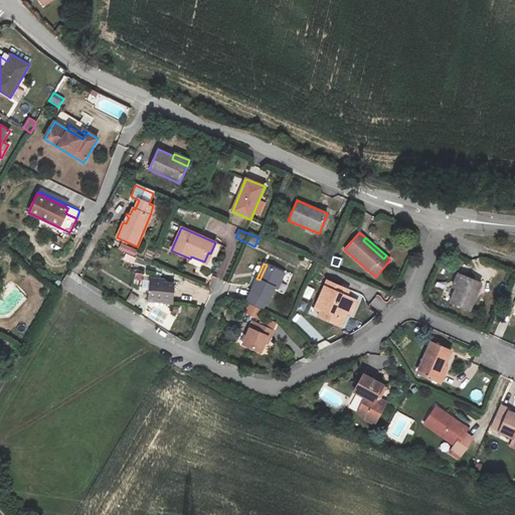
[(285,274),(267,265),(260,280),(256,279),(246,302),(263,309),(266,302),(268,303),(275,288),(278,289),(285,274)]
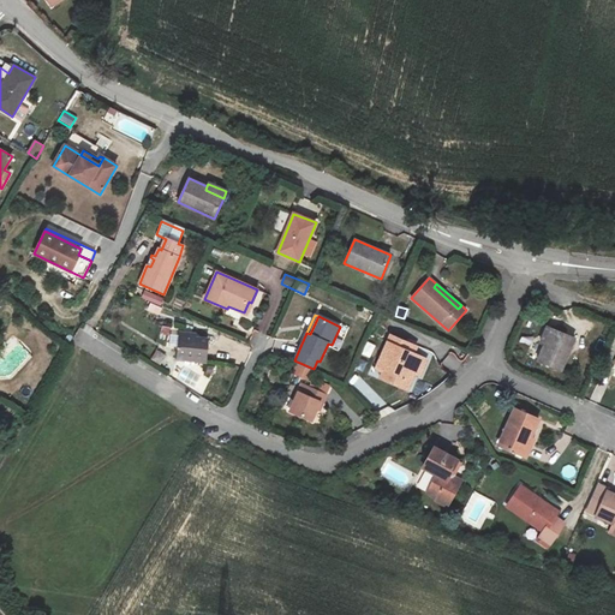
[(544,345),(551,328),(548,327),(541,344),(544,345)]
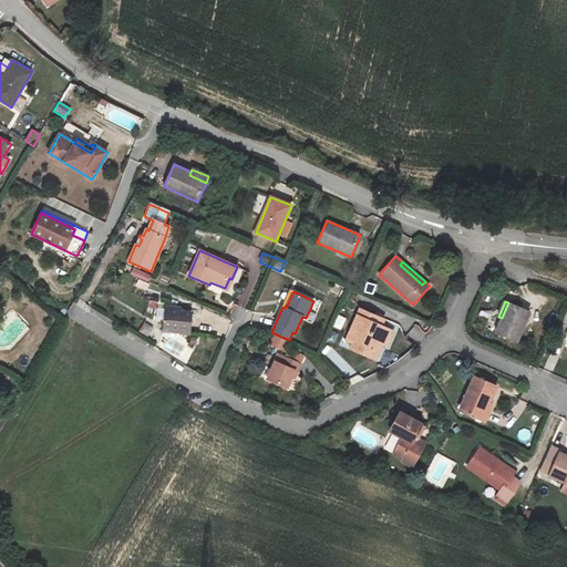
[(502,318),(495,333),(517,342),(531,312),(508,302),(502,318)]
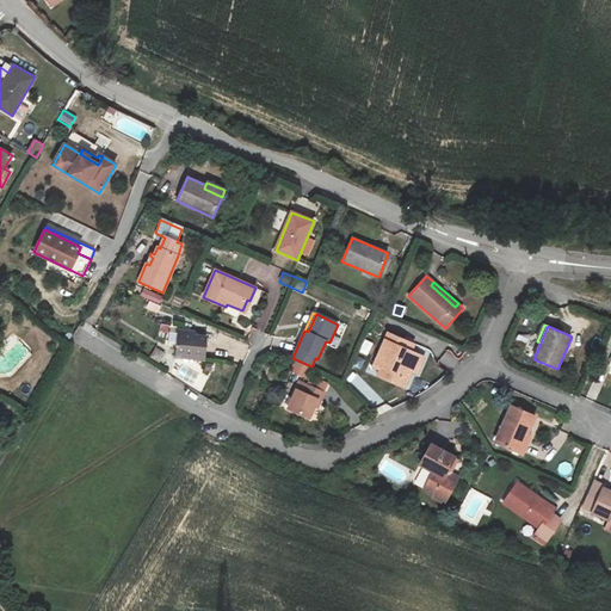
[(193,359),(204,359),(207,338),(193,337),(193,333),(178,331),(176,358),(184,358),(183,363),(193,363),(193,359)]
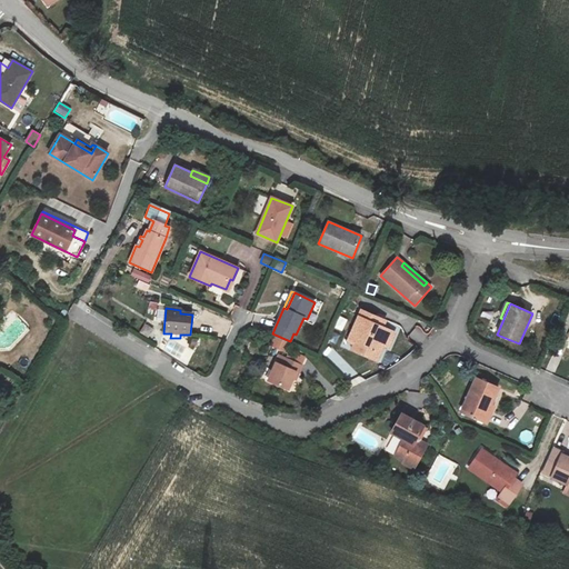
[(375,317),(361,311),(348,341),(353,345),(352,349),(369,357),(372,349),(376,350),(379,343),(388,347),(395,332),(380,327),(371,323),(375,317)]
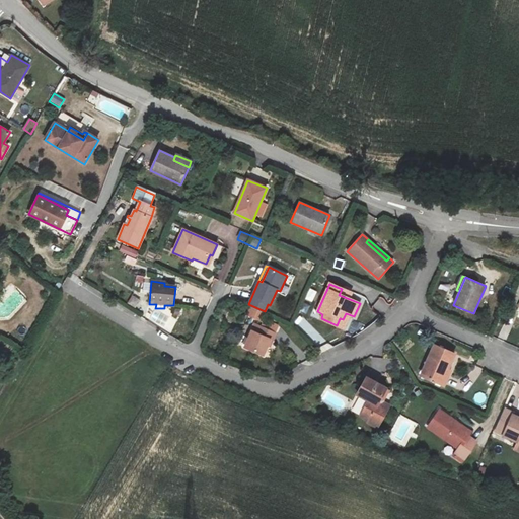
[(342,289),(339,295),(347,298),(350,292),(342,289)]
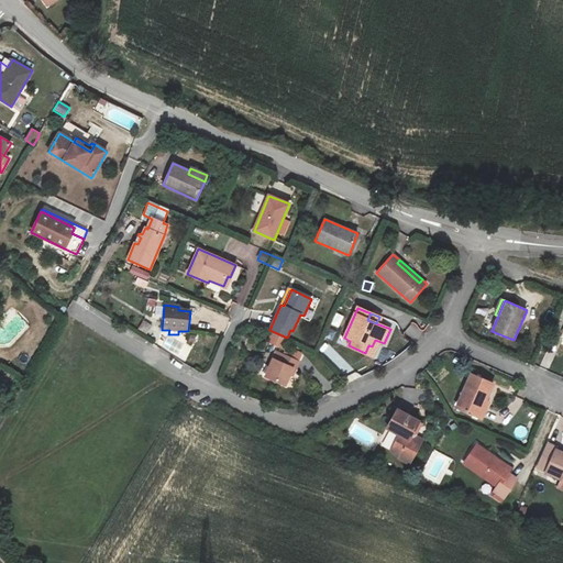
[(139,330),(146,333),(151,324),(143,321),(139,330)]
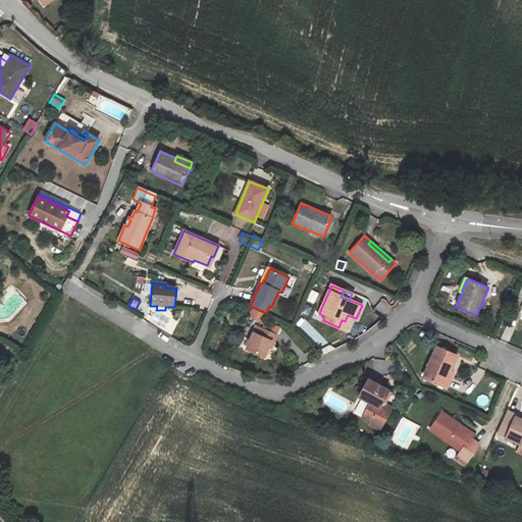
[(249,317),(263,323),(266,316),(252,310),(249,317)]
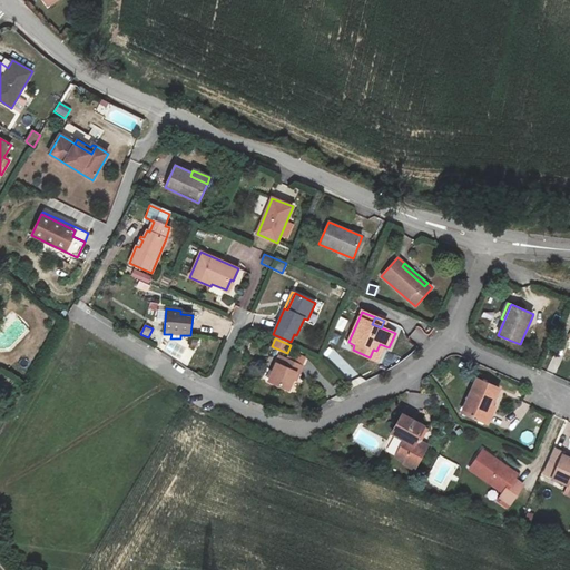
[(373,350),(370,357),(376,360),(383,345),(380,344),(376,351),(373,350)]
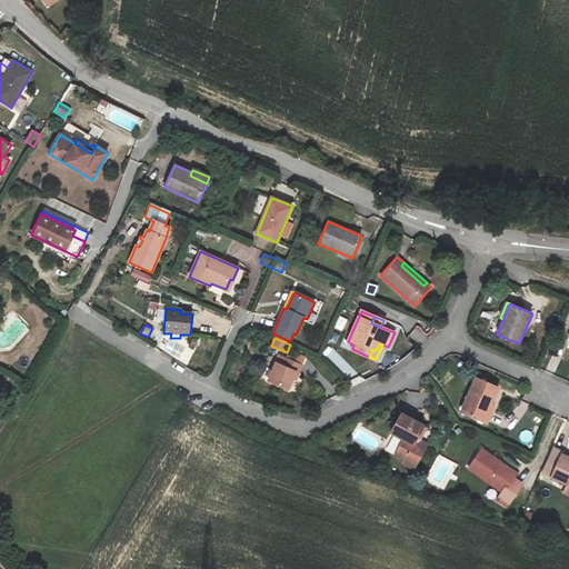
[(292,361),(301,365),(305,358),(296,353),(292,361)]
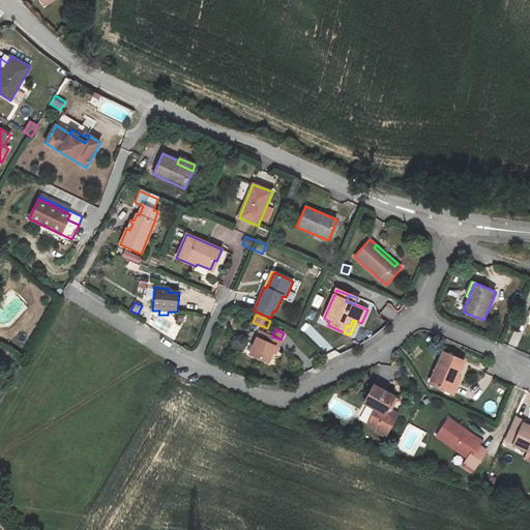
[(249,355),(269,363),(273,353),(275,347),(278,348),(282,341),(281,340),(272,336),(261,331),(249,355)]
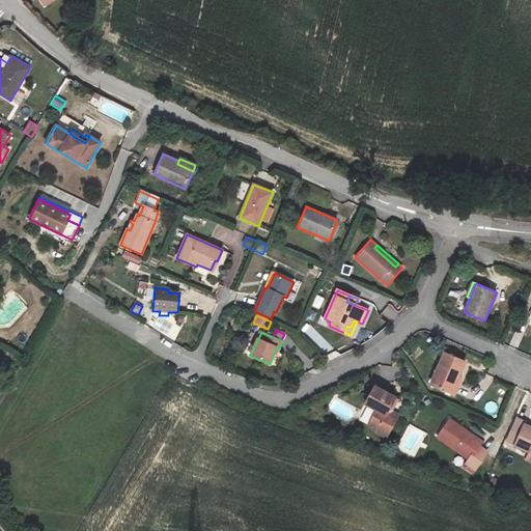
[(465,362),(444,353),(430,385),(448,392),(453,383),(458,385),(460,379),(458,378),(465,362)]
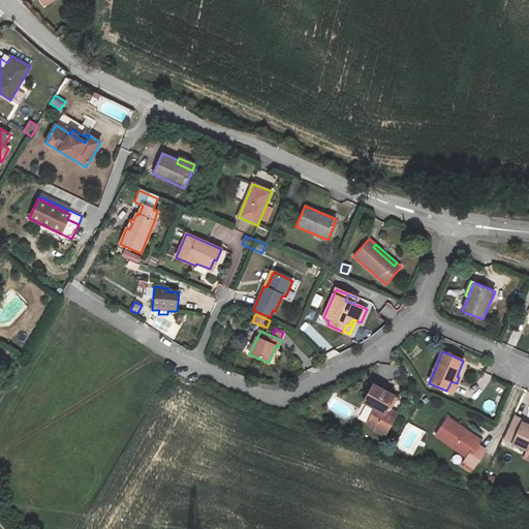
[(457,383),(452,381),(446,391),(452,393),(457,383)]
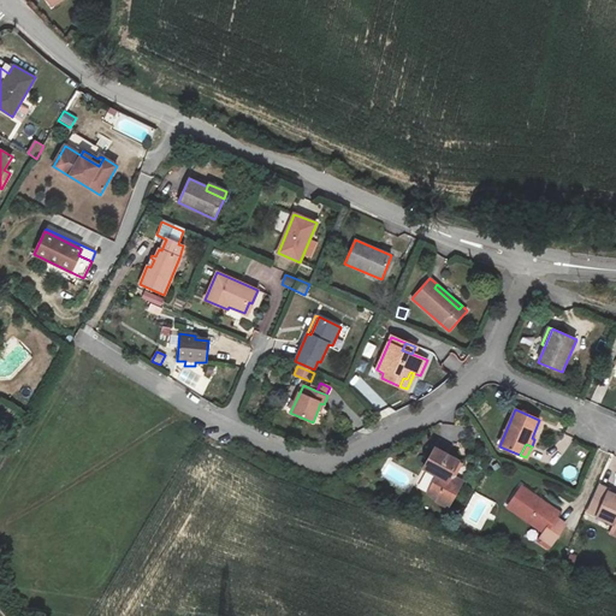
[(448,508),(462,481),(454,477),(462,462),(434,448),(424,468),(438,475),(427,493),(437,498),(436,501),(448,508)]
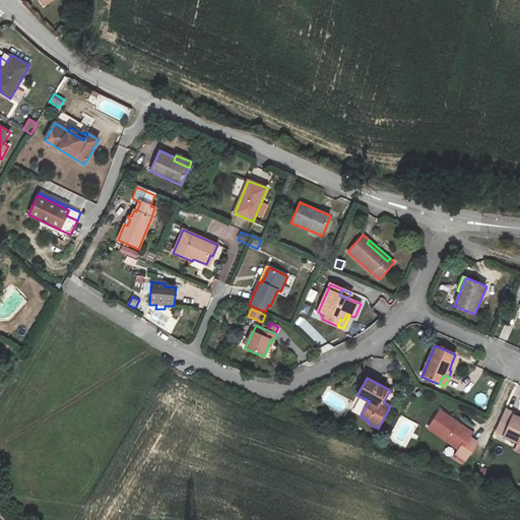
[(482,392),(473,397),(478,406),(488,401),(482,392)]
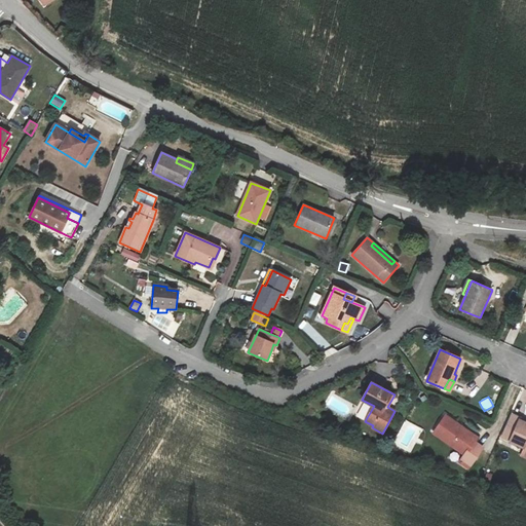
[(512,414),(502,438),(525,448),(525,423),(519,421),(521,418),(512,414)]
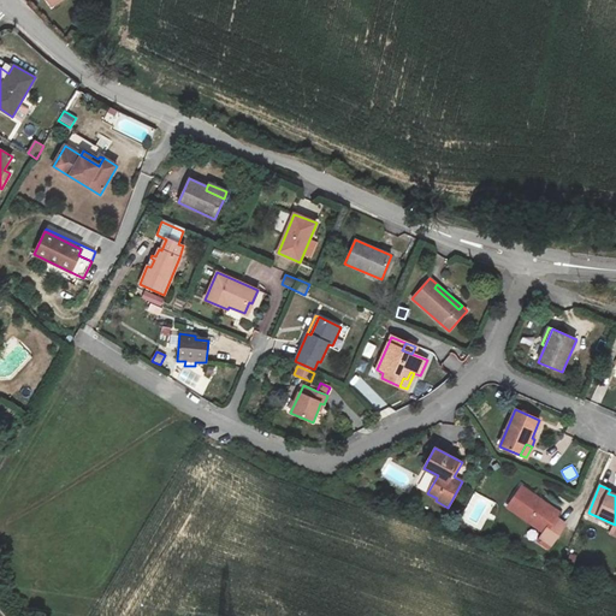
[(555,519),(558,514),(522,487),(508,508),(544,533),(542,538),(551,545),(566,525),(555,519)]
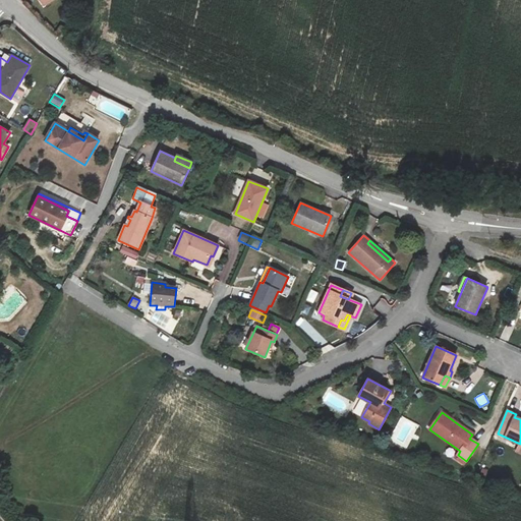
[(466,461),(458,455),(456,458),(464,464),(466,461)]
